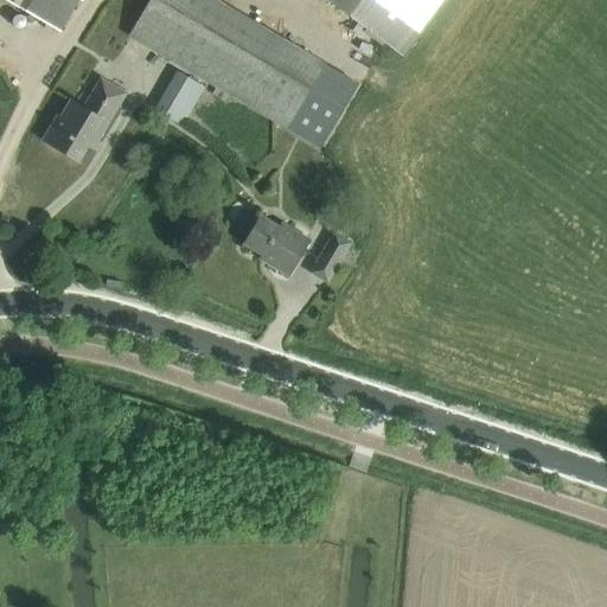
[(6,0),(58,31),(77,0),(6,0)]
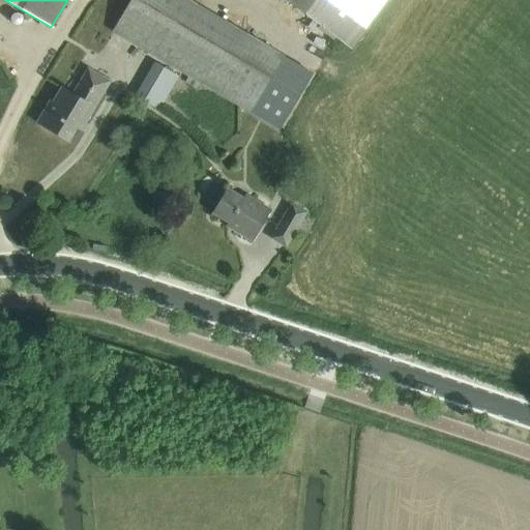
[(185,0),(130,0),(113,32),(253,114),(278,129),(312,74),(285,58),(185,0)]
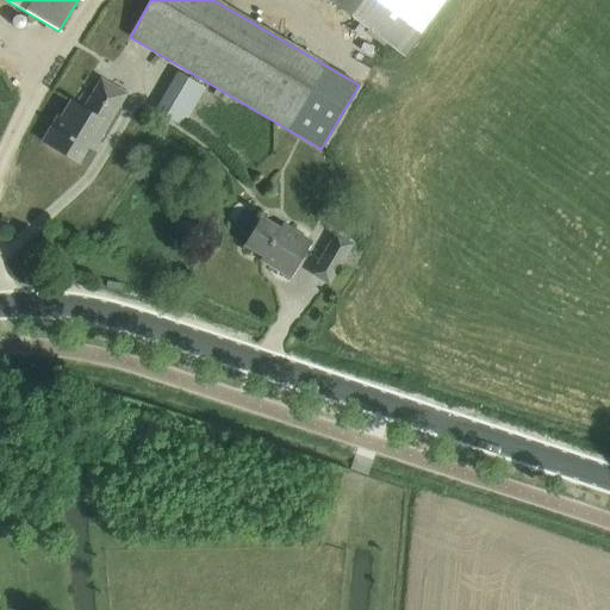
[(327,0),(403,57),(446,0),(327,0)]
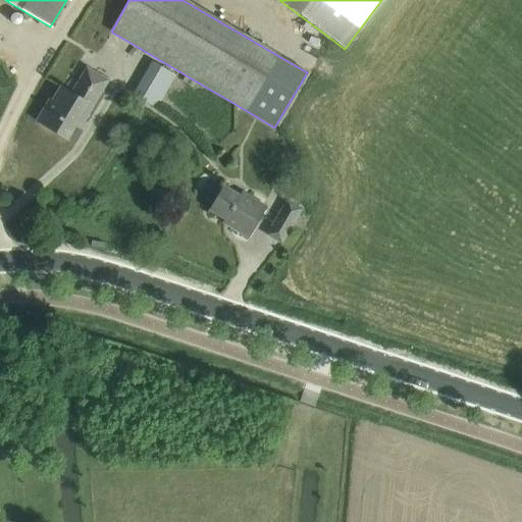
[(131,93),(157,107),(174,74),(148,61),(131,93)]
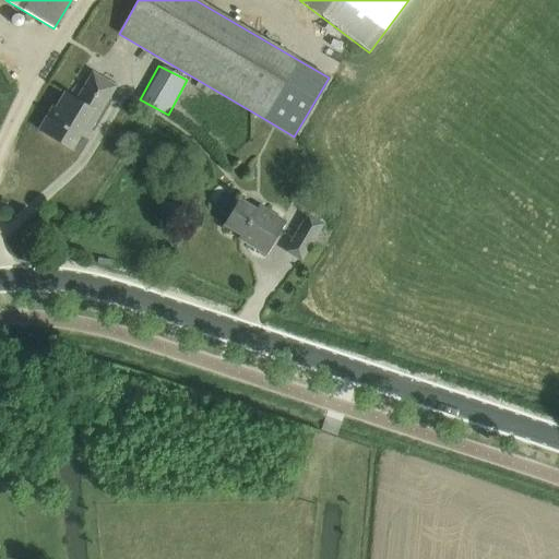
[(76,99),(64,92),(56,108),(54,106),(39,130),(71,150),(85,127),(90,129),(104,105),(115,86),(92,73),(76,99)]
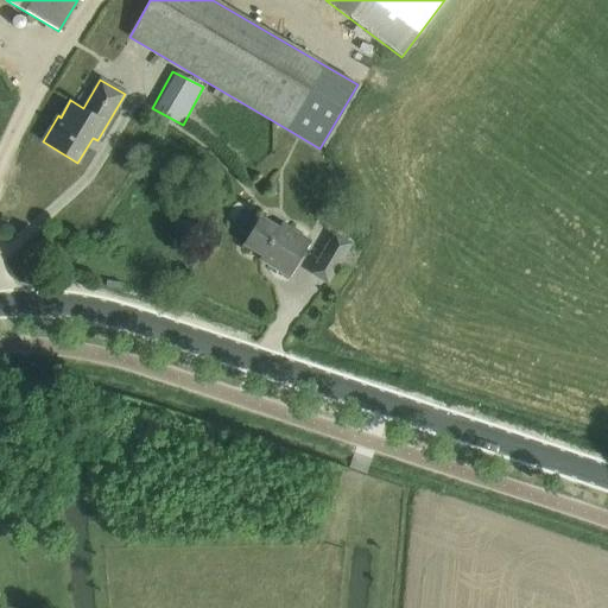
[(289,277),(310,241),(280,223),(278,228),(260,217),(244,245),(271,260),(268,265),(289,277)]
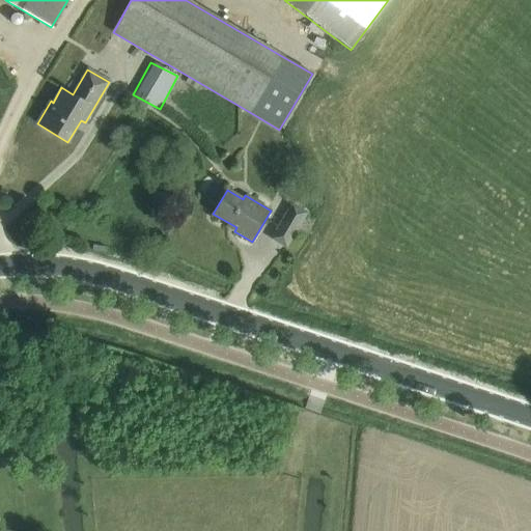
[(291,202),(277,227),(294,236),(308,212),(291,202)]
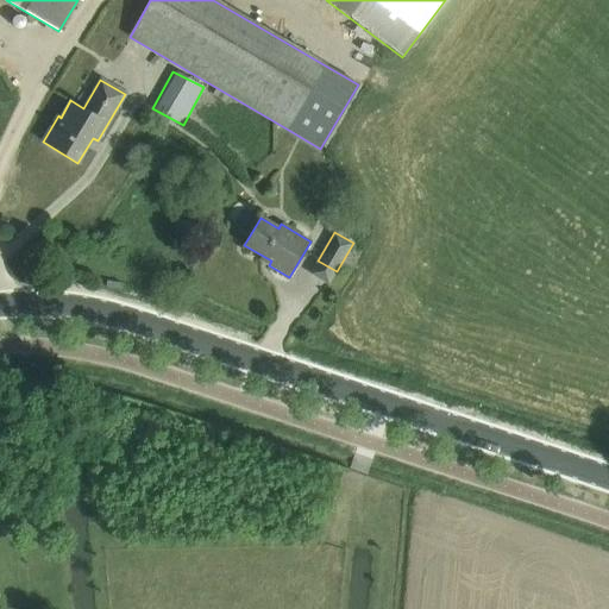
All buildings are outlined.
